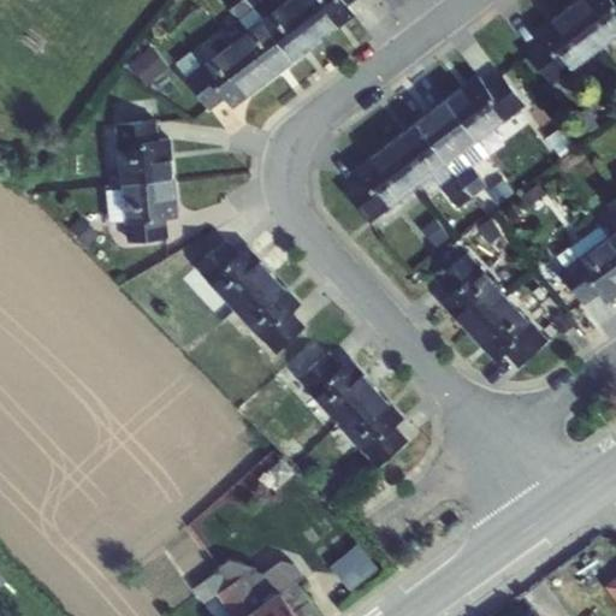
[(253,6),(248,0),(223,0),(237,18),(253,6)]
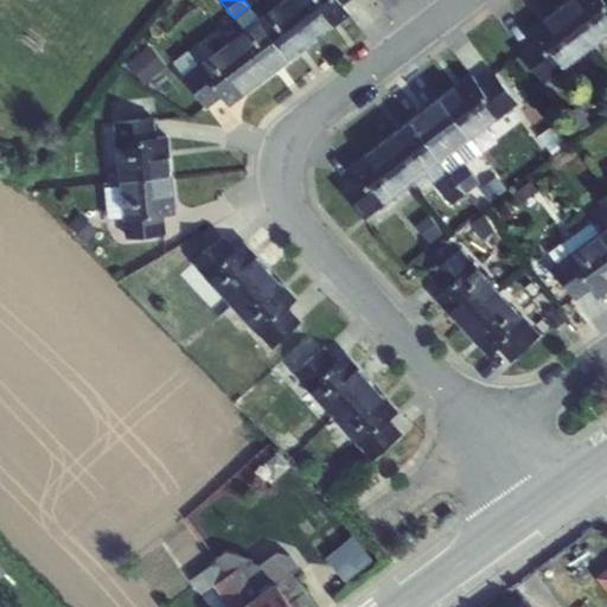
[(324,34),(294,0),(282,0),(259,18),(291,59),(324,34)]
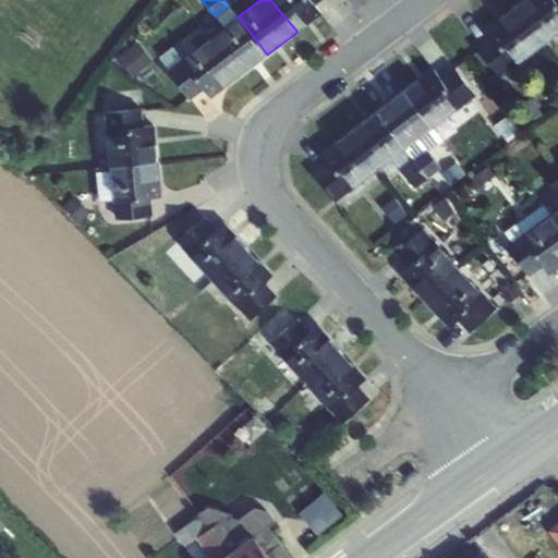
[(270,0),(298,32),(323,13),(315,4),(312,0),(270,0)]
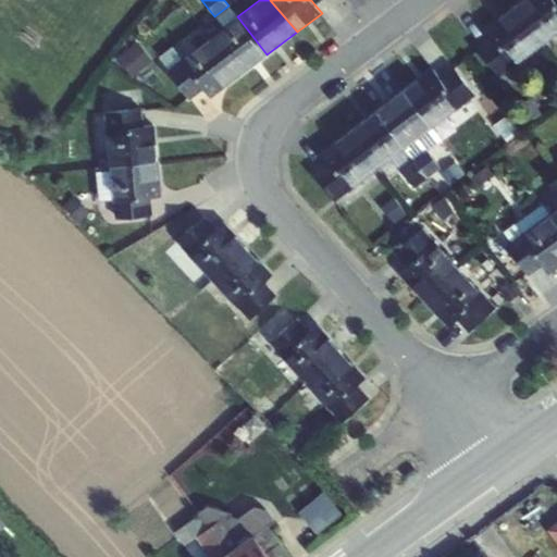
[(520,0),(514,5),(543,45),(543,44),(556,33),(556,3),(554,0),(520,0)]
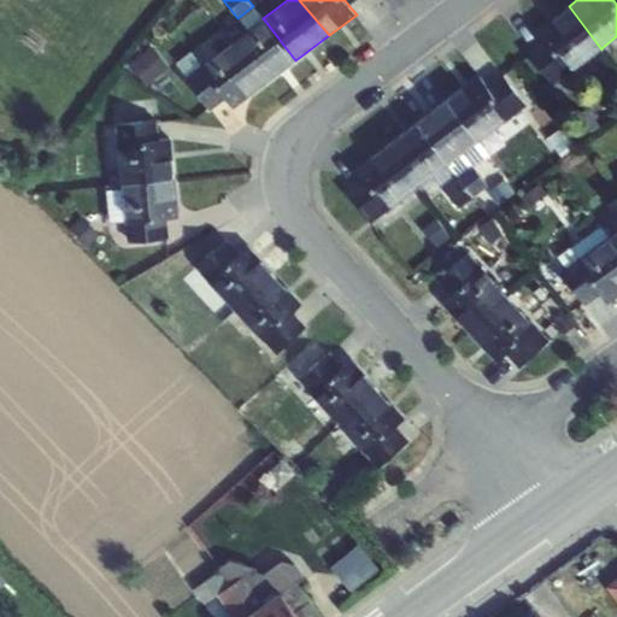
[(616,36),(601,48),(606,56),(616,47),(616,0),(613,0),(616,4),(616,36)]
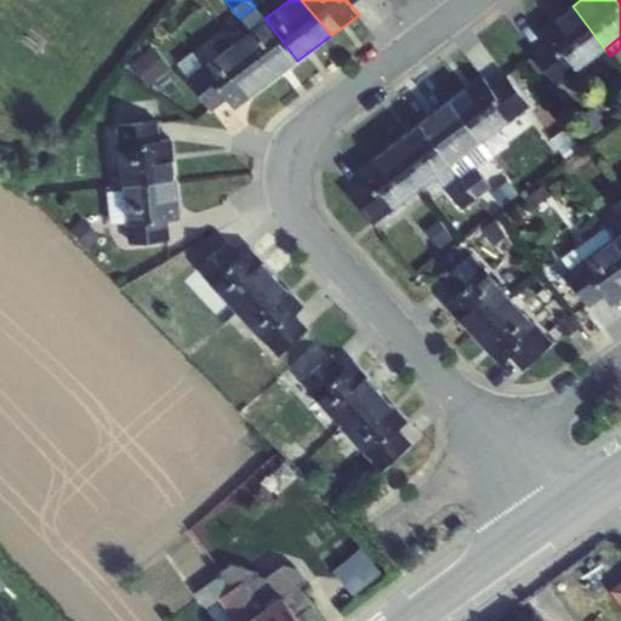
[(605,50),(573,6),(541,29),(550,40),(575,72),(605,50)]
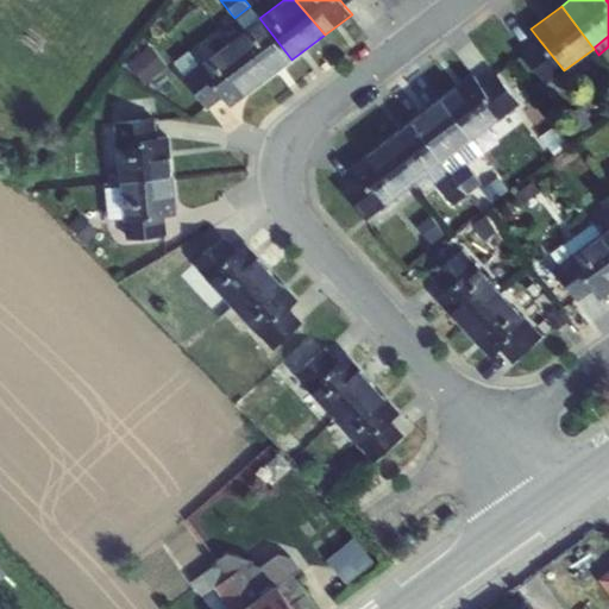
[(228,42),(261,82),(292,60),(259,18),(228,42)]
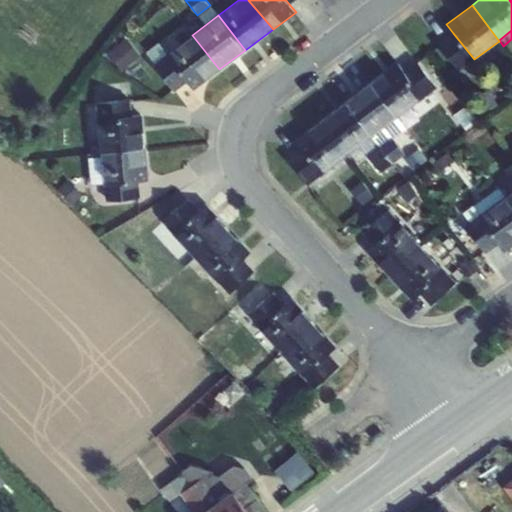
[(474,59),(453,33),(440,42),(460,70),(474,59)]
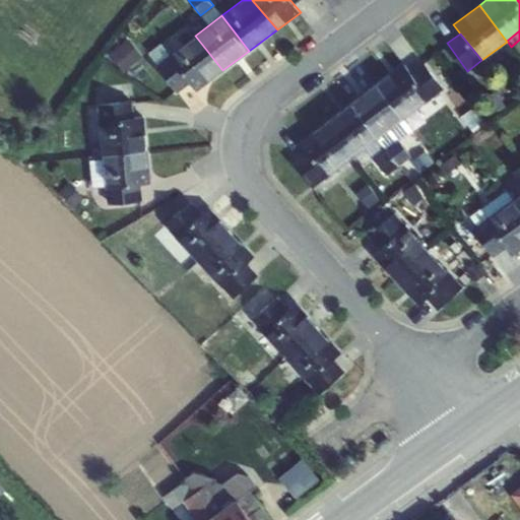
[(222,70),(195,36),(171,54),(191,81),(197,89),(222,70)]
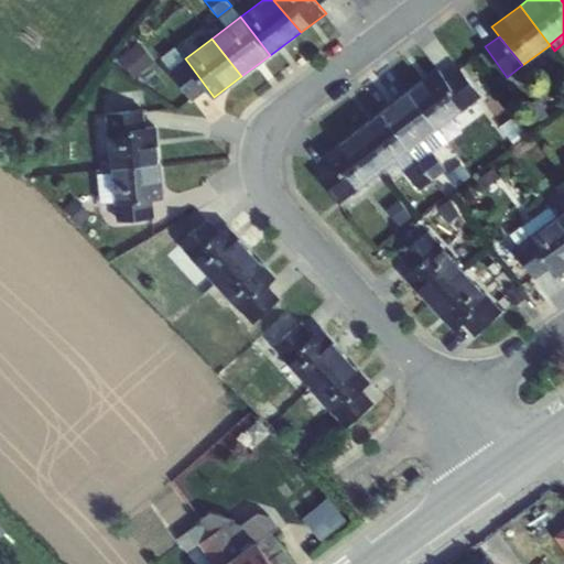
[(155,61),(139,42),(118,58),(134,78),(155,61)]
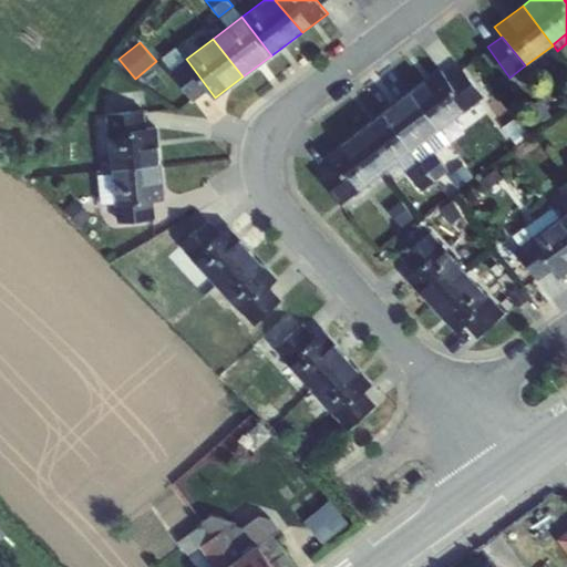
[(208,89),(186,59),(171,71),(194,100),(208,89)]
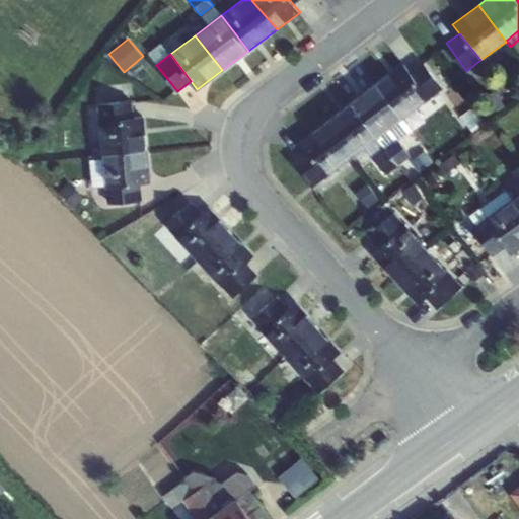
[(409,71),(430,98),(404,117),(412,129),(444,103),(436,93),(442,89),(421,62),(409,71)]
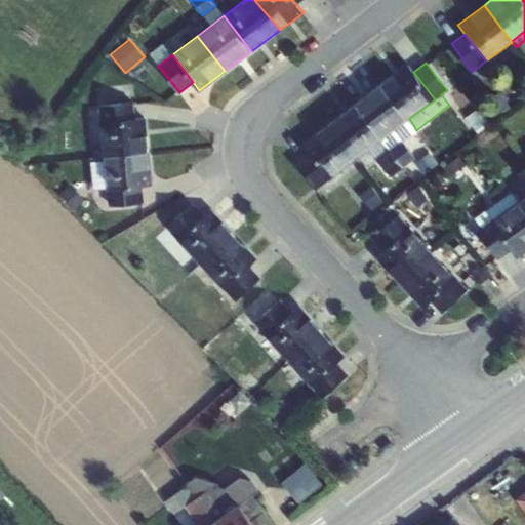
[(381,83),(408,119),(409,118),(435,99),(413,72),(407,64),(381,83)]
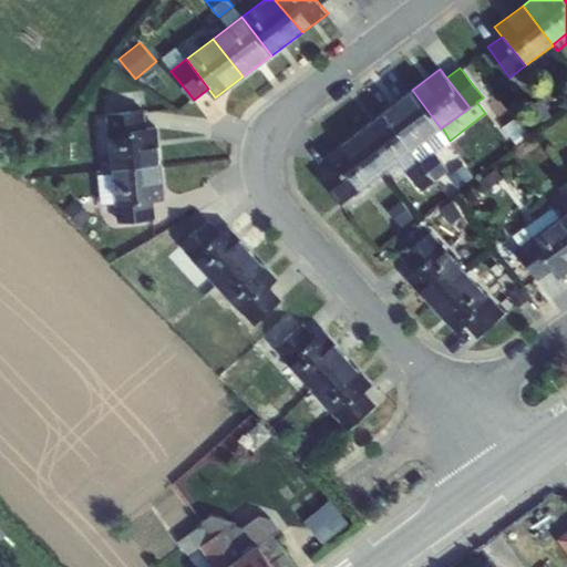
[(441,129),(412,90),(389,107),(418,146),(425,140),(441,129)]
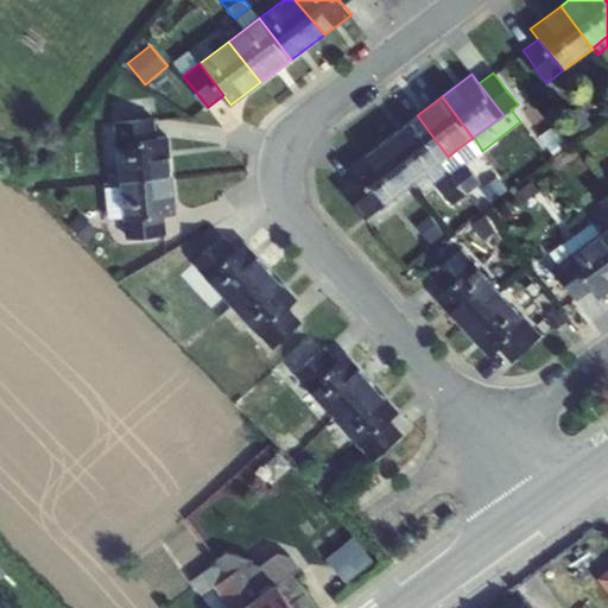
[(382,140),(416,181),(443,160),(448,157),(417,115),(382,140)]
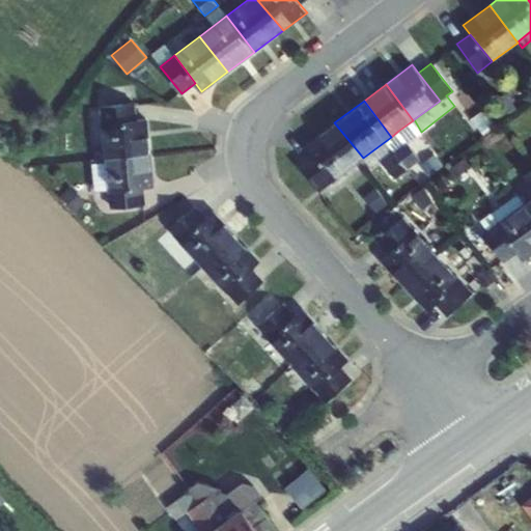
[(506,101),(496,105),(501,117),(511,112),(506,101)]
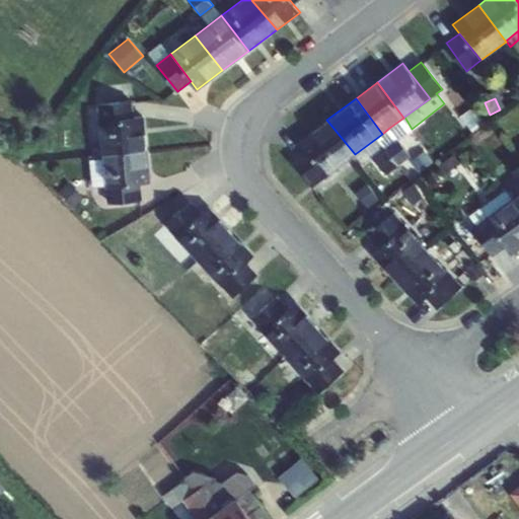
[(99,120),(134,117),(132,100),(98,104),(99,120)]
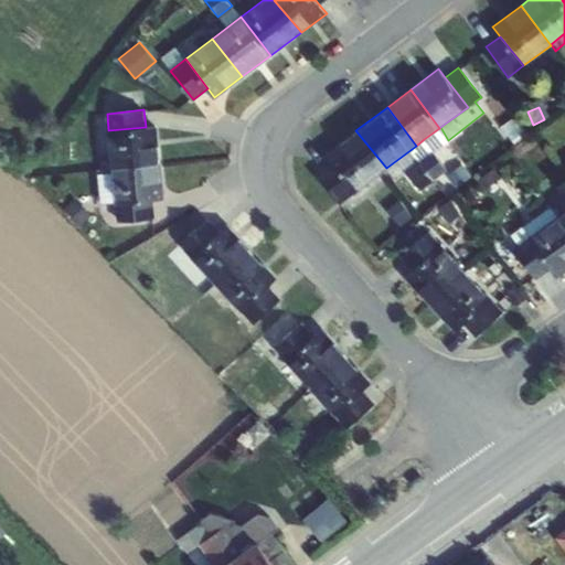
[(112,167),(160,162),(157,126),(146,127),(108,130),(112,167)]
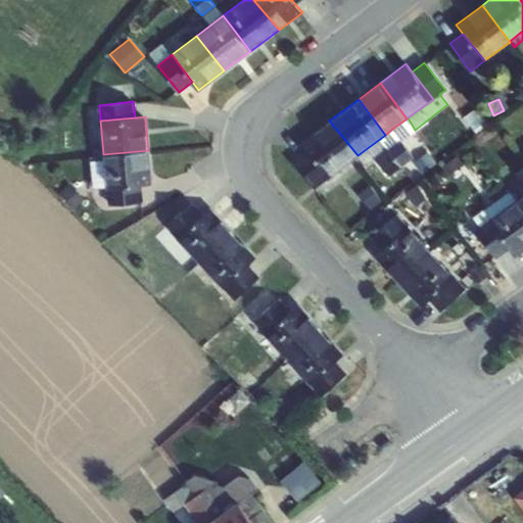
[(358,155),(329,121),(301,142),(307,150),(328,177),(358,155)]
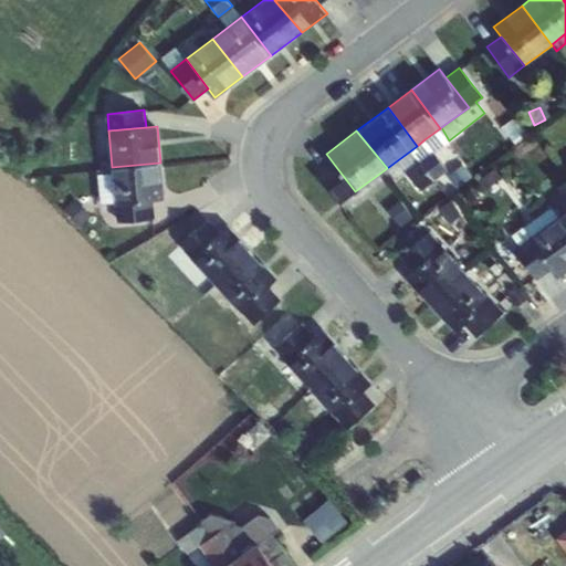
[(421,190),(448,169),(425,139),(417,146),(412,149),(420,160),(407,170),(421,190)]
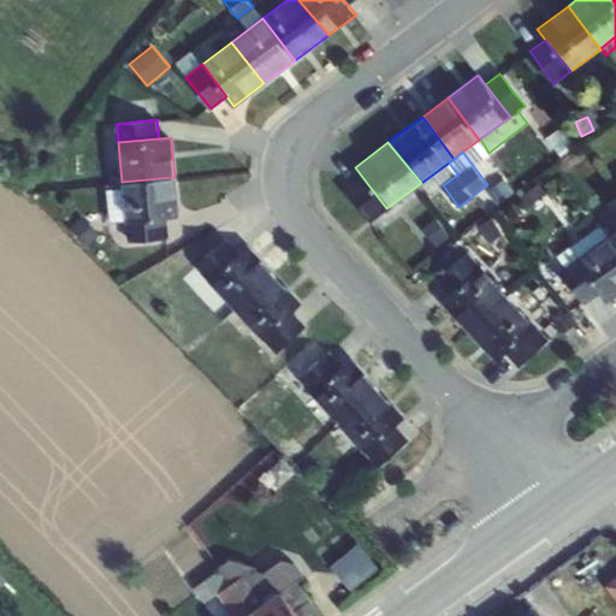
[(175,177),(122,182),(125,220),(126,220),(166,218),(178,217),(175,177)]
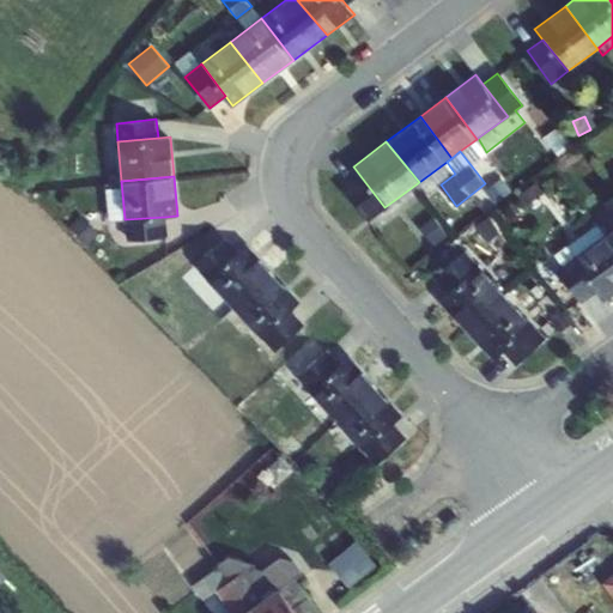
[(384,207),(360,176),(345,188),(370,219),(384,207)]
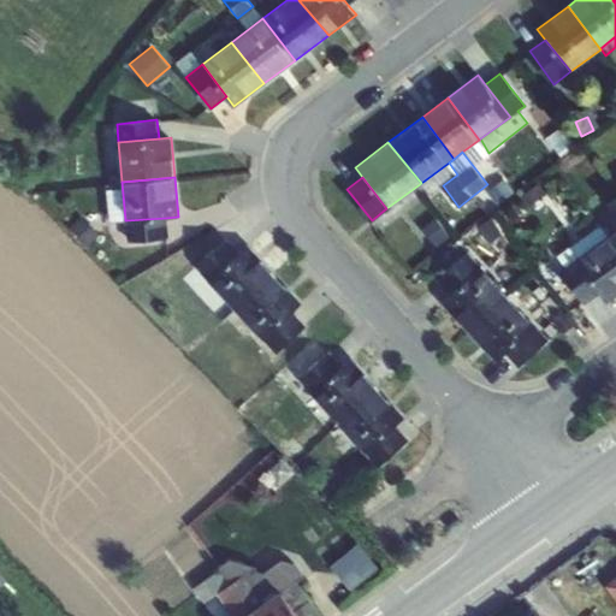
[(615,211),(615,209),(615,182),(600,191),(615,211)]
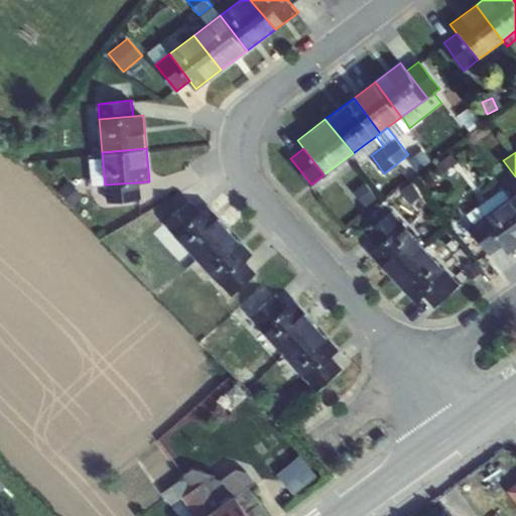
[(61,176),(80,174),(79,162),(60,164),(61,176)]
